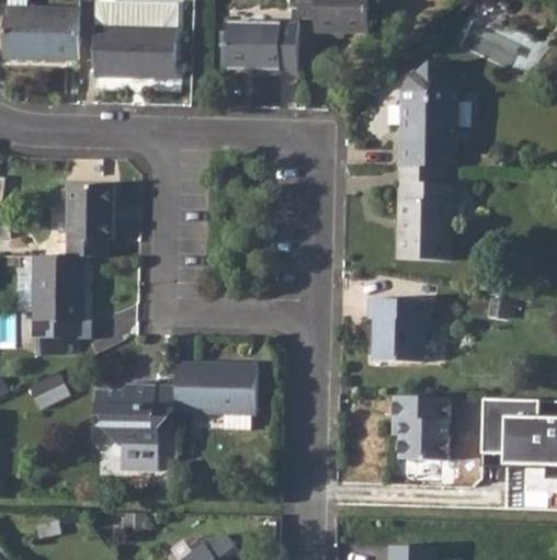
[(3,56),(76,57),(78,8),(26,8),(26,0),(7,0),(7,7),(4,7),(3,56)]
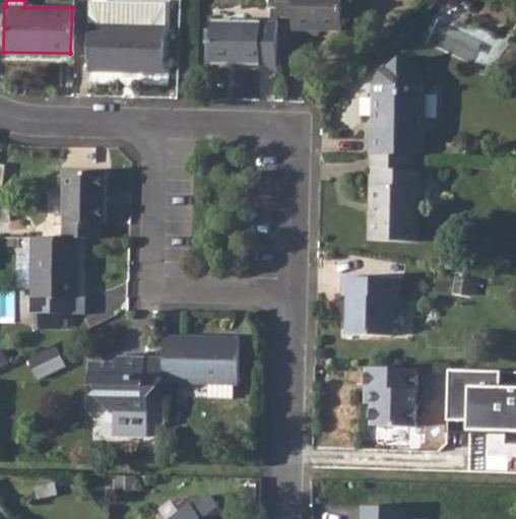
[(275,0),(275,8),(275,16),(291,16),(291,29),(339,30),(338,0),(275,0)]
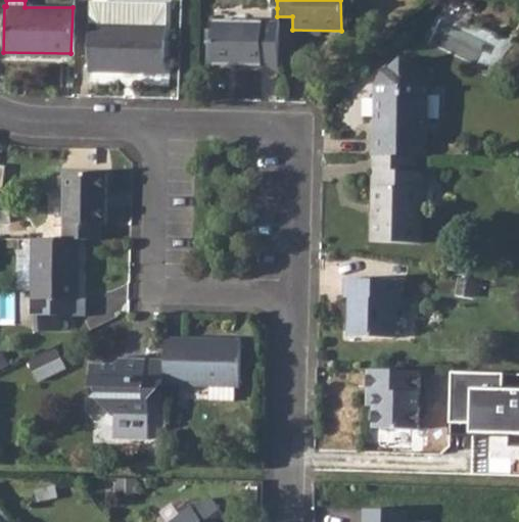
[(88,22),(88,68),(159,70),(161,2),(125,2),(125,24),(88,22)]
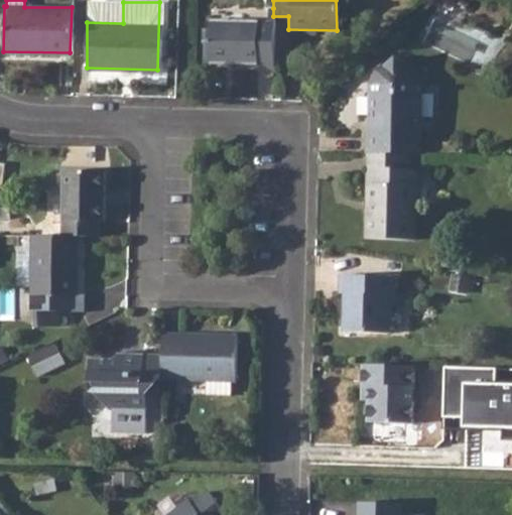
[(208,58),(272,58),(272,22),(209,21),(208,58)]
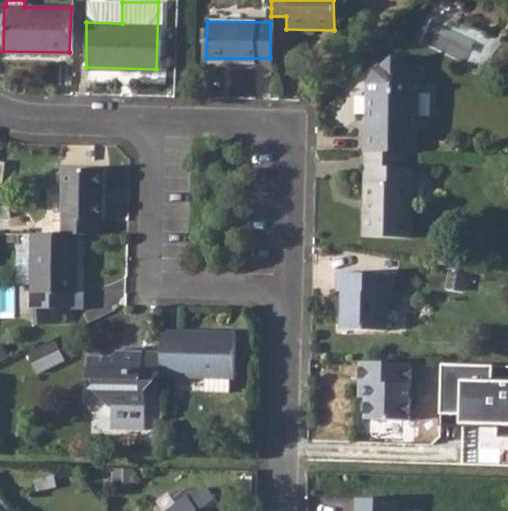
[(361,130),(361,151),(404,152),(413,153),(414,113),(406,112),(406,91),(407,84),(415,84),(411,70),(390,56),(370,70),(365,84),(364,130),(361,130)]
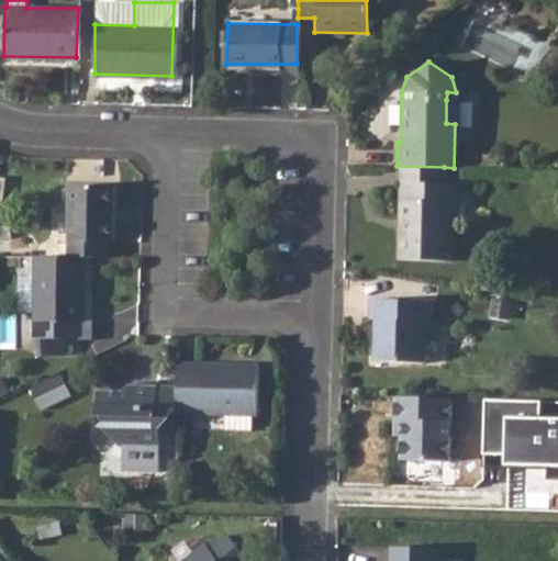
[(401,227),(395,226),(394,257),(446,258),(448,183),(443,183),(444,167),(397,166),(395,201),(401,201),(401,227)]
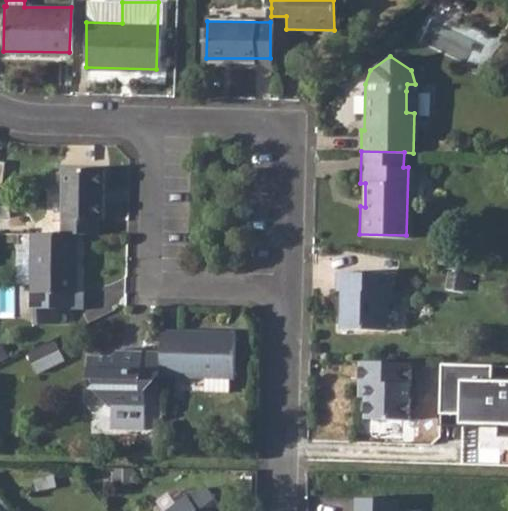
[(61,169),(60,234),(74,234),(95,235),(95,220),(99,219),(100,171),(61,169)]
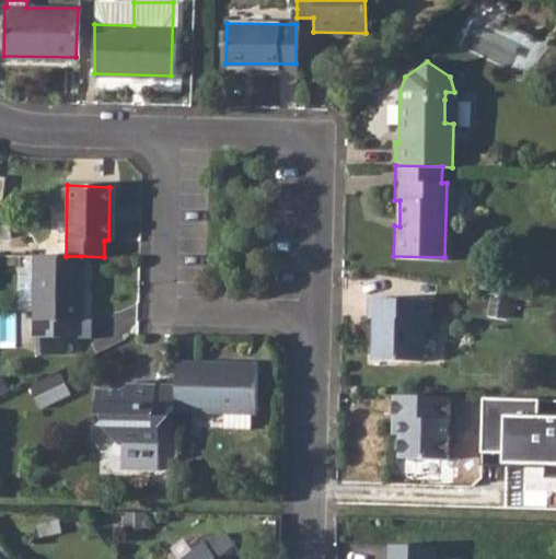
[(66,256),(34,255),(32,336),(77,337),(78,319),(81,319),(81,256),(66,256)]
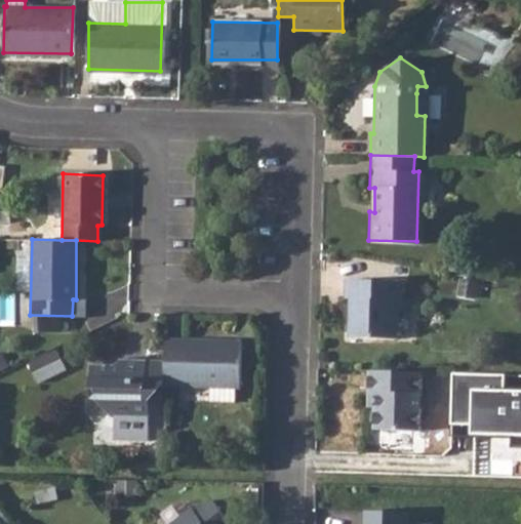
[(393,336),(393,307),(394,297),(399,297),(399,280),(343,279),(343,298),(347,298),(347,336),(393,336)]
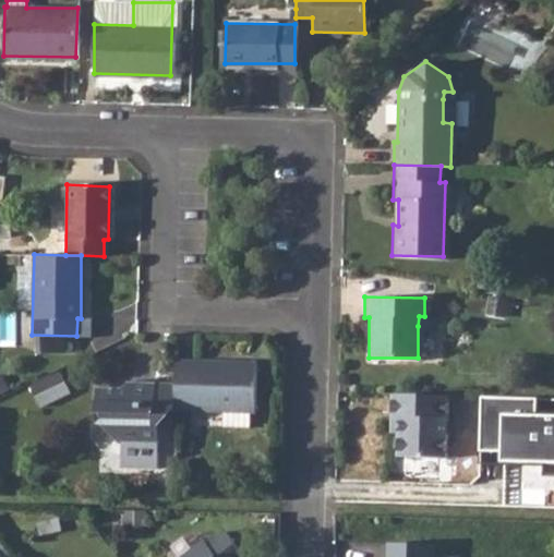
[(173,384),(173,409),(219,411),(219,425),(247,426),(247,411),(253,411),(253,362),(175,361),(173,384)]
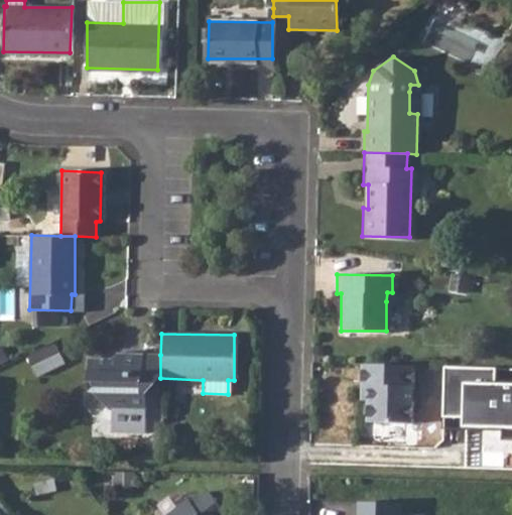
[(100,364),(88,364),(88,390),(101,390),(101,401),(106,401),(106,407),(109,407),(109,410),(126,410),(126,408),(143,407),(144,386),(146,386),(151,383),(151,378),(160,378),(160,355),(141,355),(141,353),(114,351),(113,357),(100,357),(100,364)]
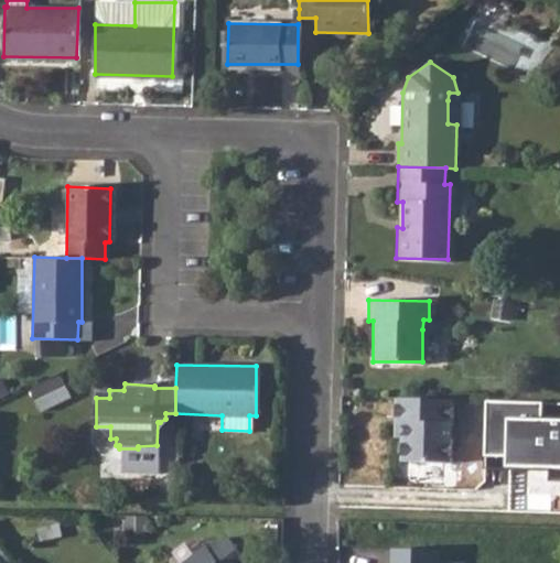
[(394,397),(392,419),(399,420),(400,434),(399,461),(412,462),(412,480),(438,482),(438,462),(447,462),(448,435),(442,435),(442,421),(448,421),(448,399),(394,397)]
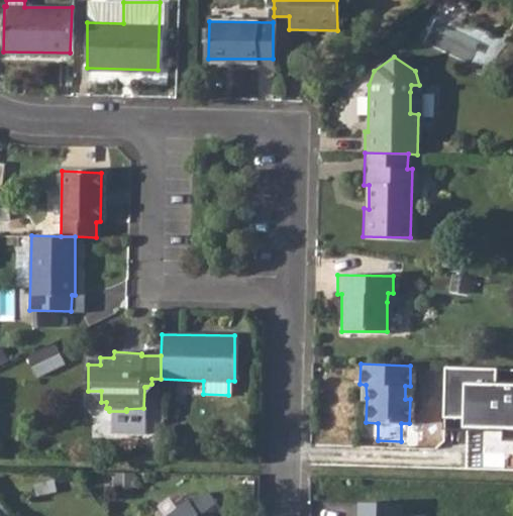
[(186,502),(168,515),(221,515),(204,495),(189,506),(186,502)]
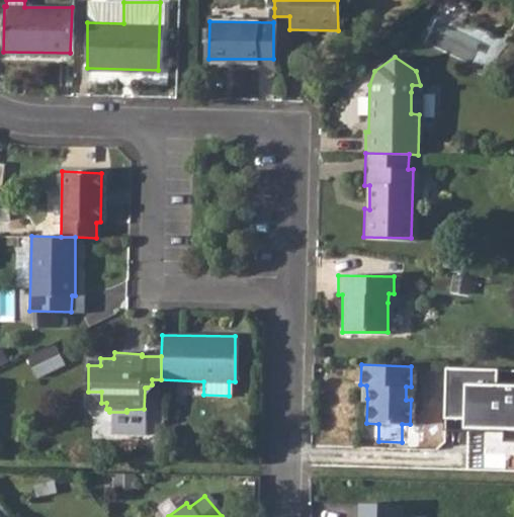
[(358,504),(357,516),(397,516),(397,505),(358,504)]
